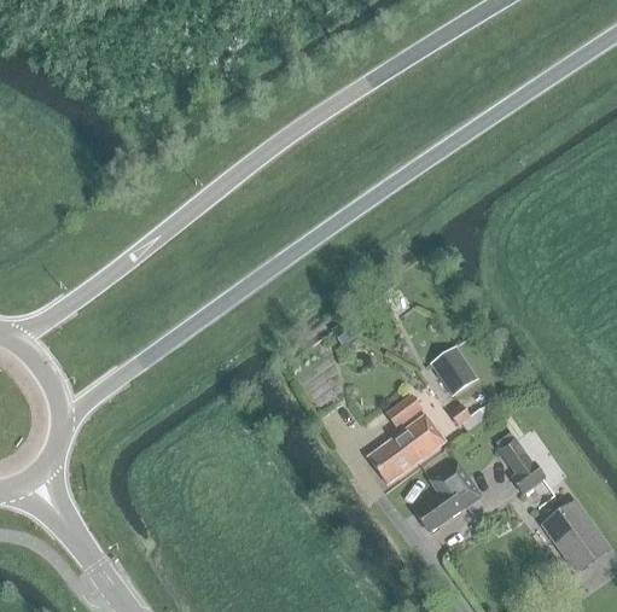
[(349,314),(330,327),(341,344),(360,330),(349,314)]
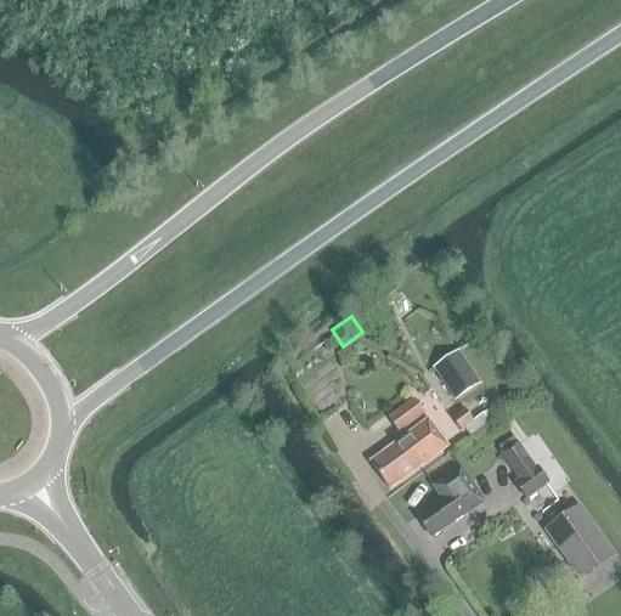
[(479,380),(457,346),(432,363),(453,396),(479,380)]
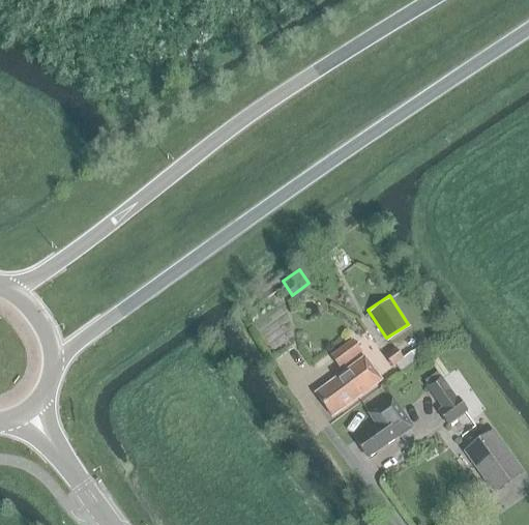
[(328,353),(338,367),(360,349),(351,337),(328,353)]
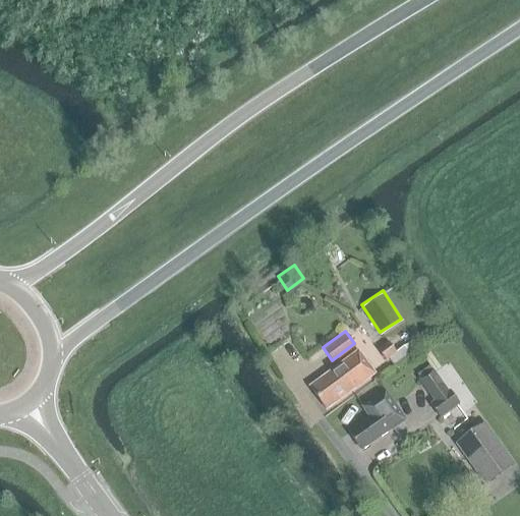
[(376,346),(384,357),(396,349),(388,338),(376,346)]
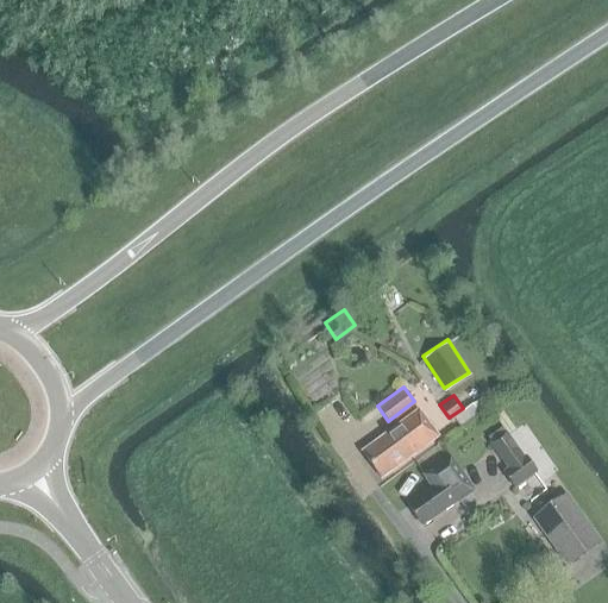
[(418,407),(361,447),(380,475),(437,433),(418,407)]
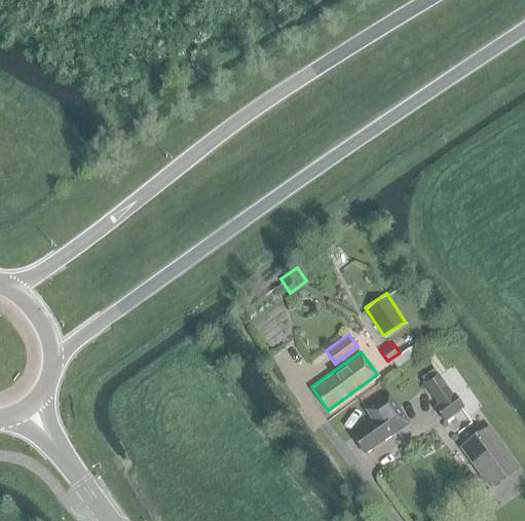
[(433,405),(443,419),(462,405),(453,392),(452,393),(437,371),(422,381),(438,402),(433,405)]
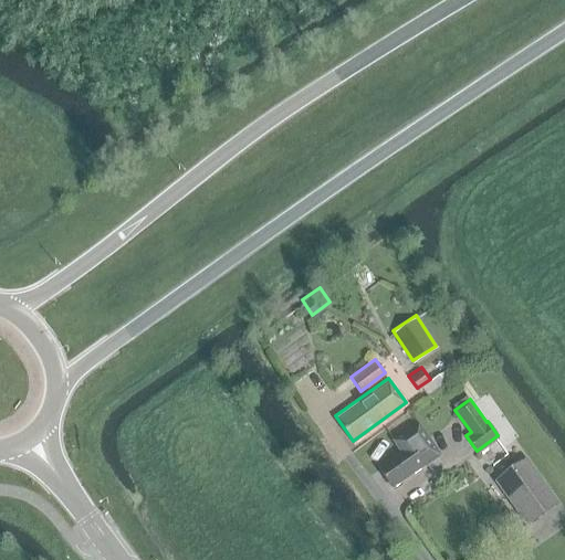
[(379,465),(394,486),(440,453),(418,422),(395,439),(401,448),(379,465)]
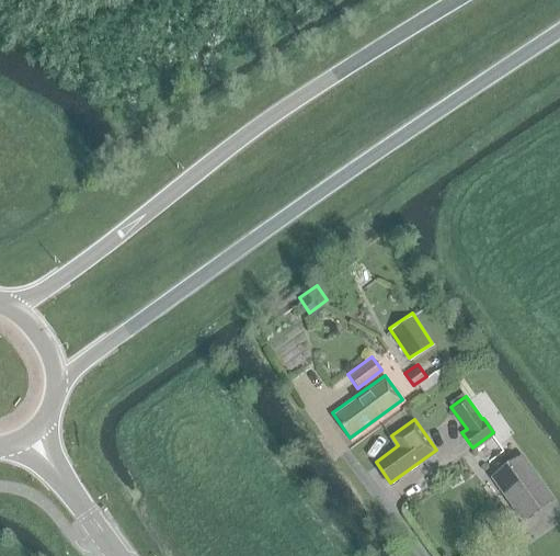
[(516,507),(544,487),(520,453),(491,473),(516,507)]
